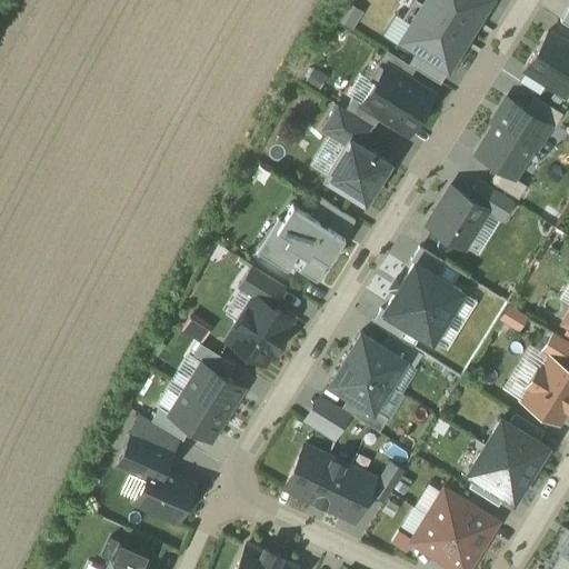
[(470,32),(418,0),(411,0),(401,18),(409,23),(400,38),(417,49),(443,66),(446,67),(461,42),(463,43),(470,32)]
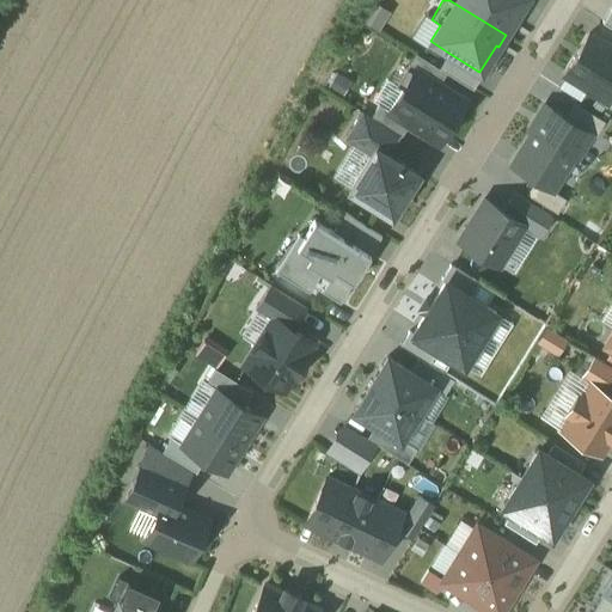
[(450,0),(506,35),(513,23),(512,22),(524,0),(450,0)]
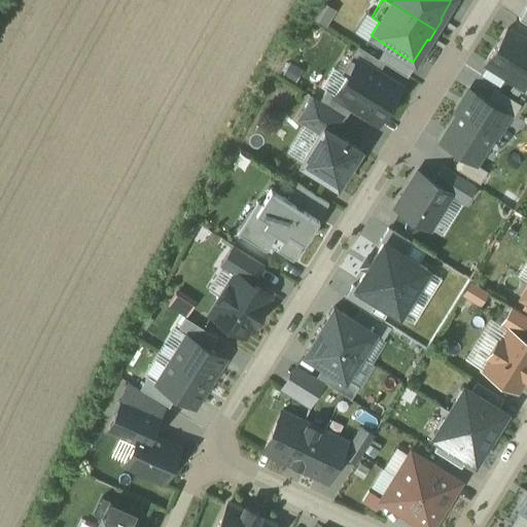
[(451,0),(441,19),(442,20),(454,0),(451,0)]
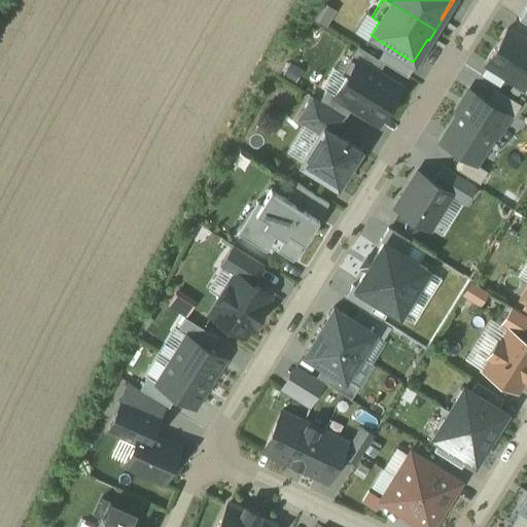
[(526,3),(518,19),(526,24),(526,3)]
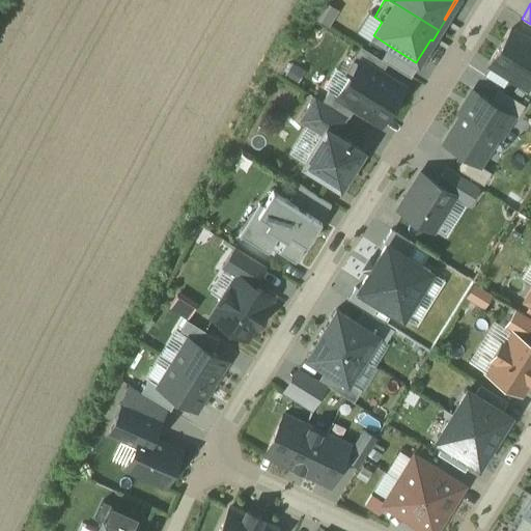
[(530,39),(510,27),(490,59),(521,79),(530,62),(530,39)]
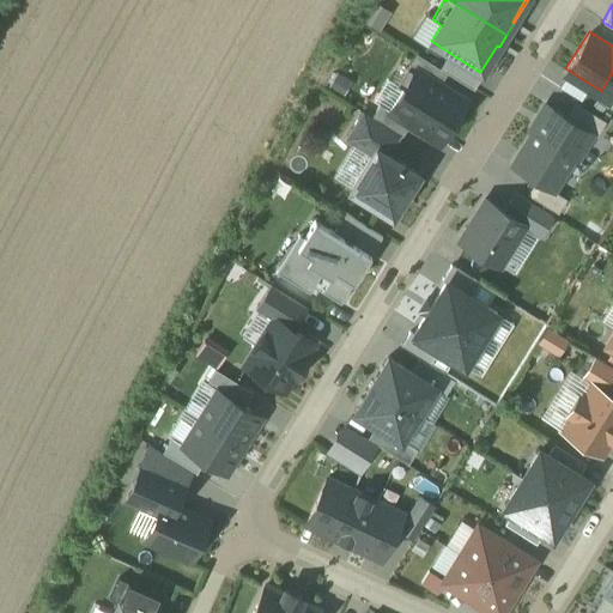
[(478,71),(468,84),(474,87),(499,47),(497,46),(480,72),(478,71)]
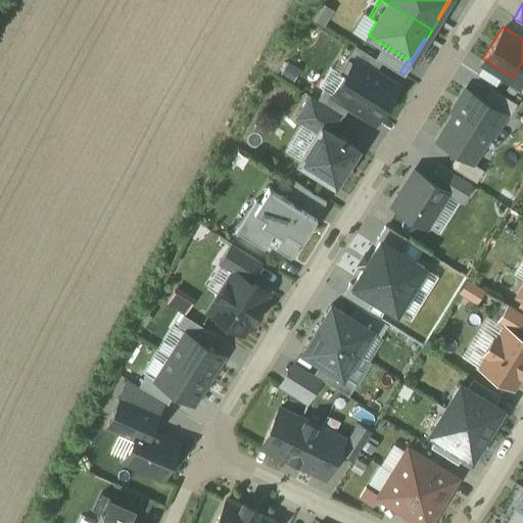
[(408,60),(383,45),(375,58),(381,62),(403,77),(405,75),(399,72),(408,60)]
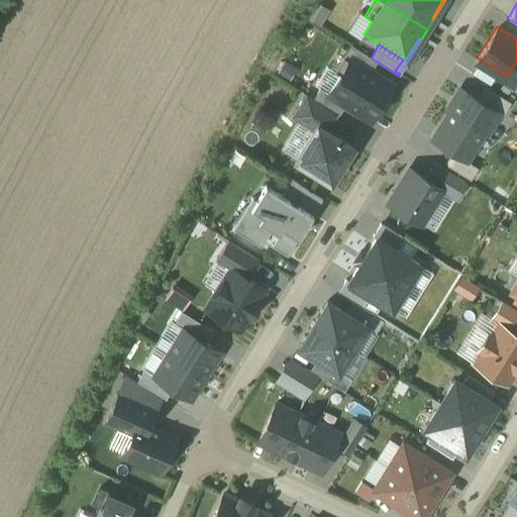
[(352,62),(359,52),(350,45),(344,56),(349,60),(352,62)]
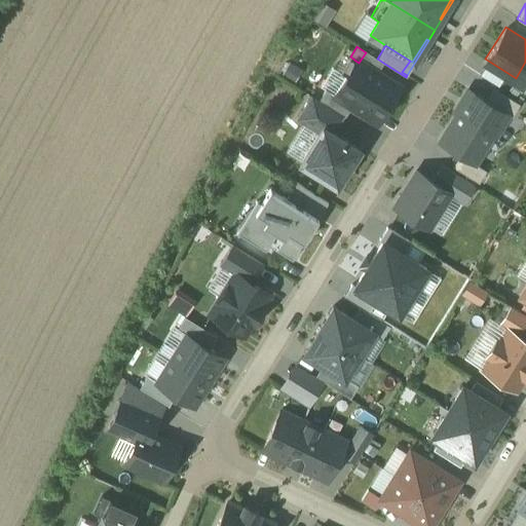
[(359,63),(376,73),(383,63),(377,59),(366,52),(359,63)]
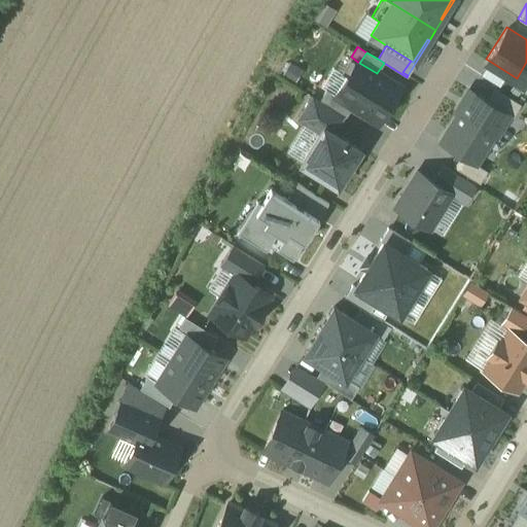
[(356,61),(351,57),(341,73),(346,76),(356,61)]
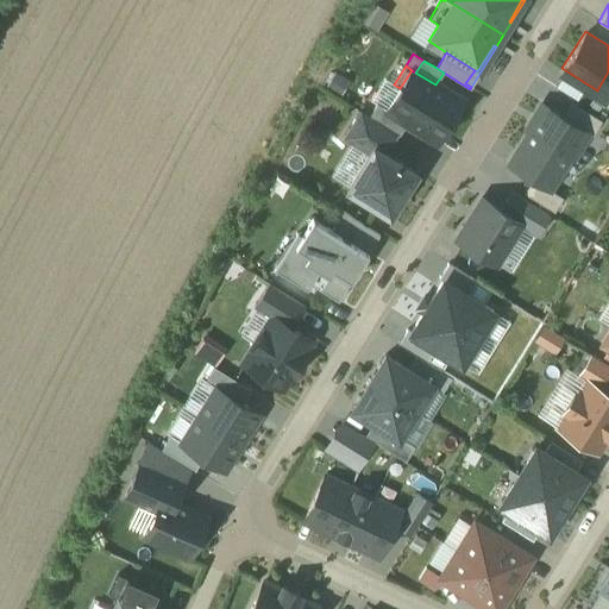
[(400,88),(387,111),(407,123),(437,142),(462,101),(435,85),(415,73),(412,70),(400,88)]
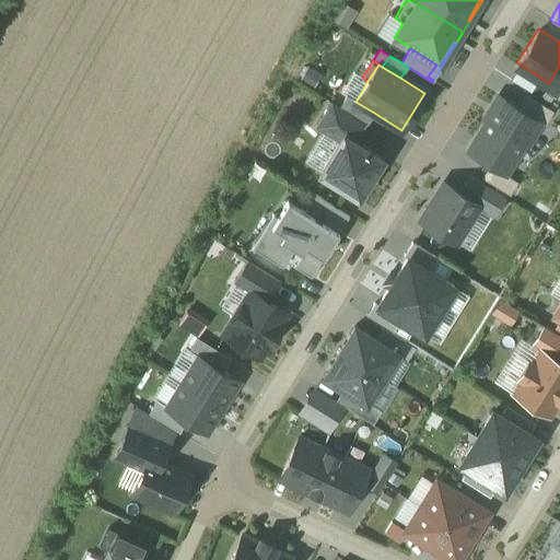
[(463,148),(510,176),(544,118),(499,90),(463,148)]
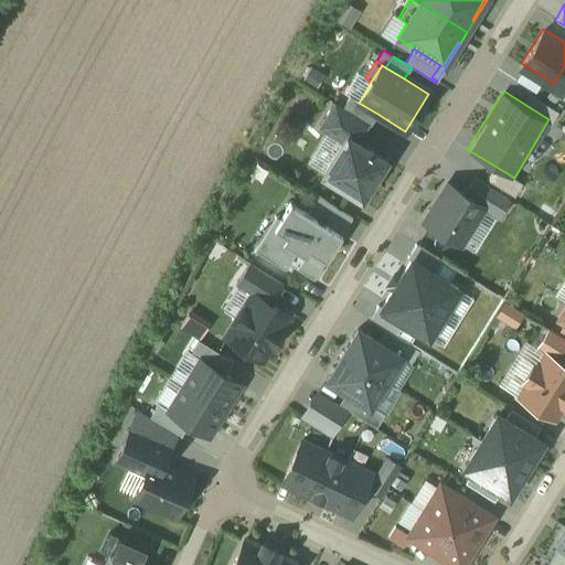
[(349,97),(341,108),(351,114),(359,103),(349,97)]
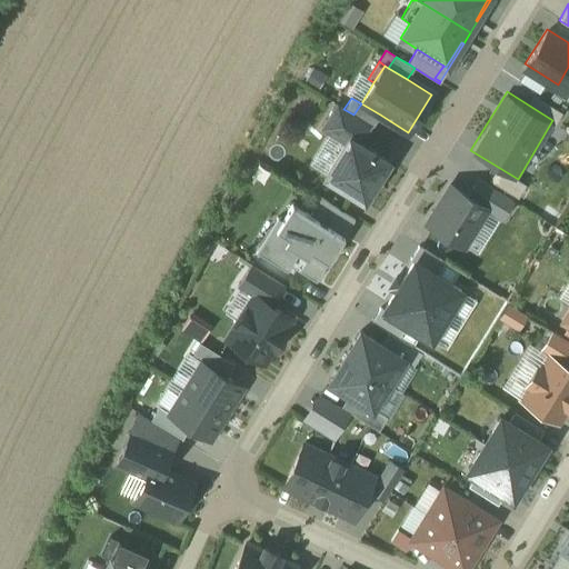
[(361,103),(353,115),(370,125),(372,127),(380,115),(361,103)]
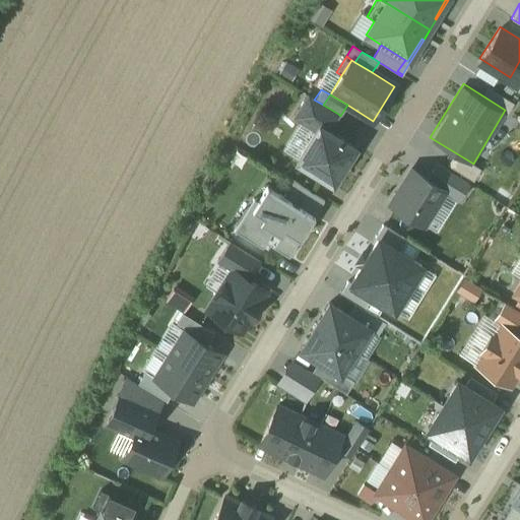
[(293,118),(314,131),(318,125),(328,131),(338,114),(323,105),(314,100),(308,95),(293,118)]
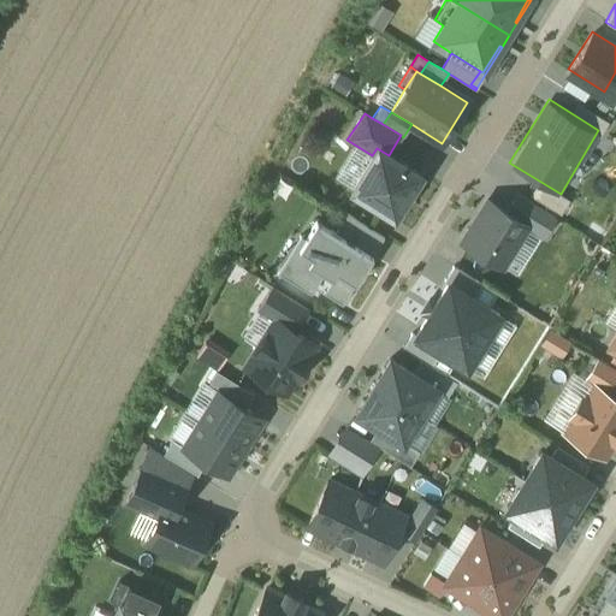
[(372,155),(349,193),(394,220),(421,176),(389,155),(377,148),(372,155)]
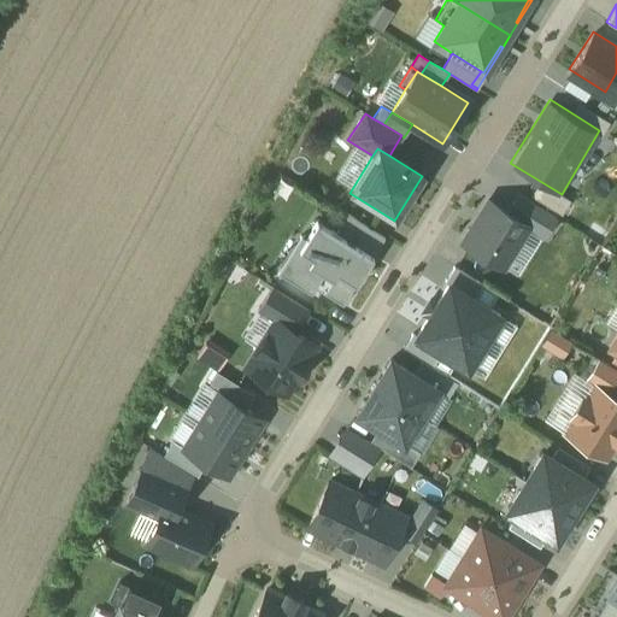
[(497,183),(460,241),(503,265),(524,225),(546,238),(558,218),(497,183)]
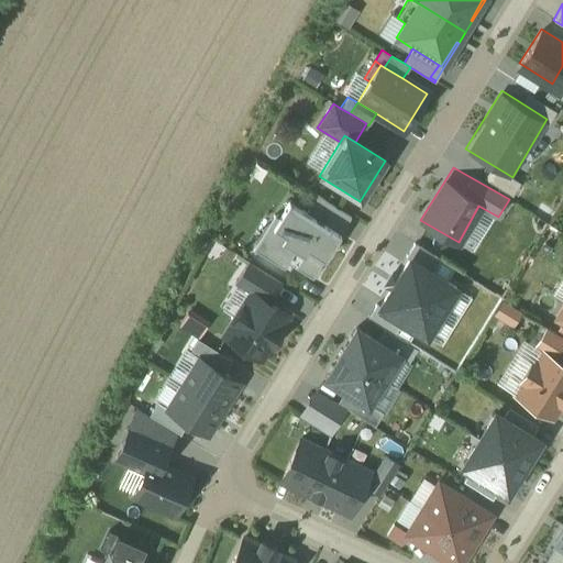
[(317,197),(306,213),(321,222),(332,206),(317,197)]
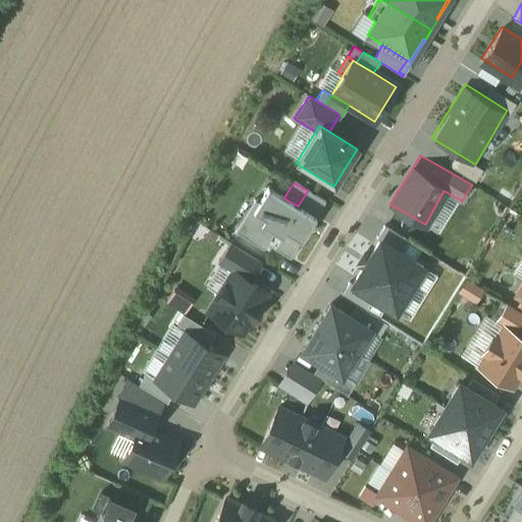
[(258,203),(267,209),(262,217),(263,218),(260,223),(273,231),(280,237),(282,238),(285,232),(300,241),(302,239),(295,235),(308,213),(298,206),(283,198),(267,188),(258,203)]
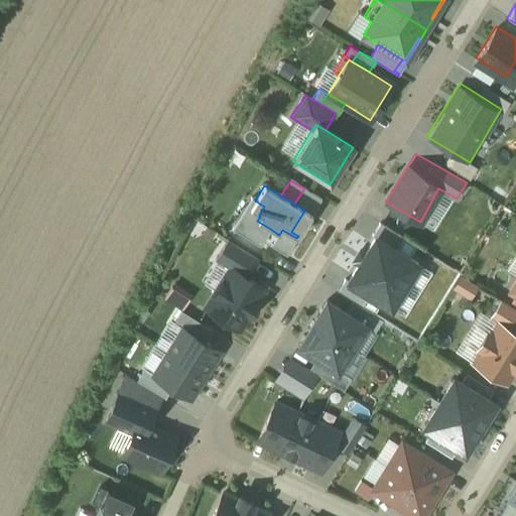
[(304,188),(294,204),(304,211),(311,215),(321,199),(304,188)]
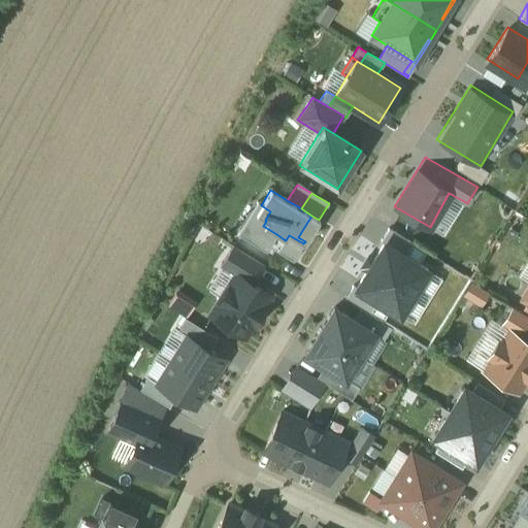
[(236,234),(244,239),(256,222),(262,226),(265,220),(255,213),(261,205),(257,202),(236,234)]
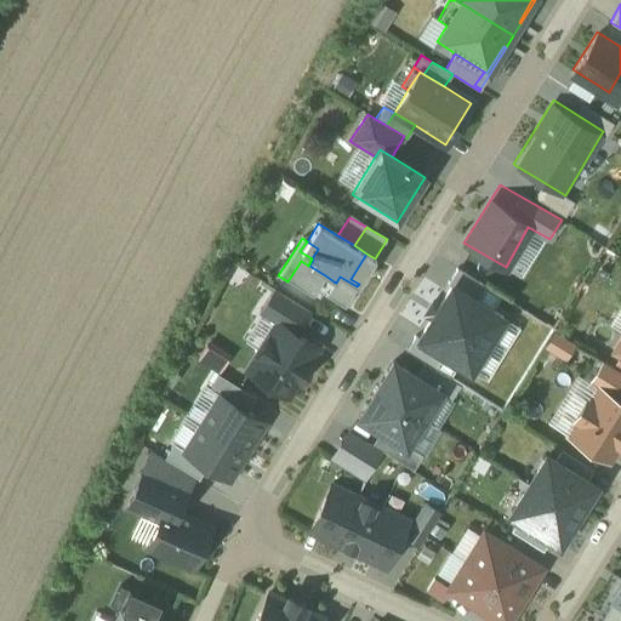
[(318,249),(307,241),(300,251),(312,258),(318,249)]
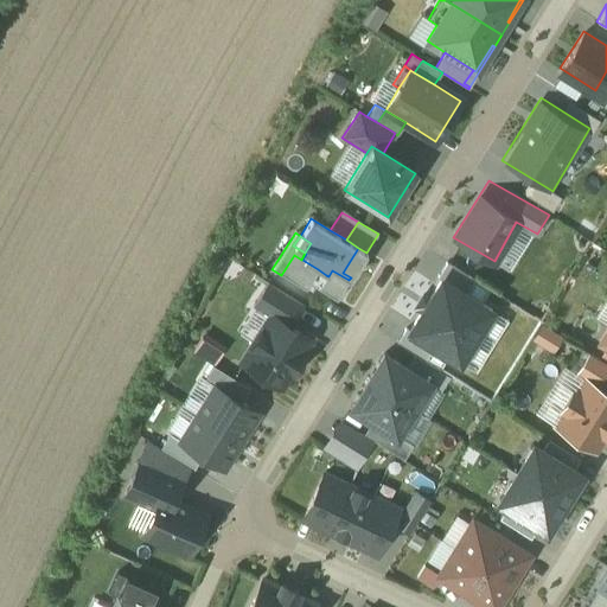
[(366,253),(358,248),(343,273),(351,278),(366,253)]
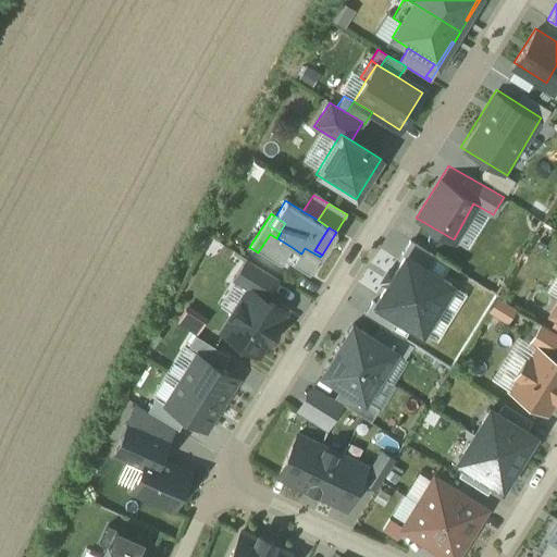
[(281,265),(292,247),(277,238),(281,233),(280,232),(276,238),(270,234),(258,252),(281,265)]
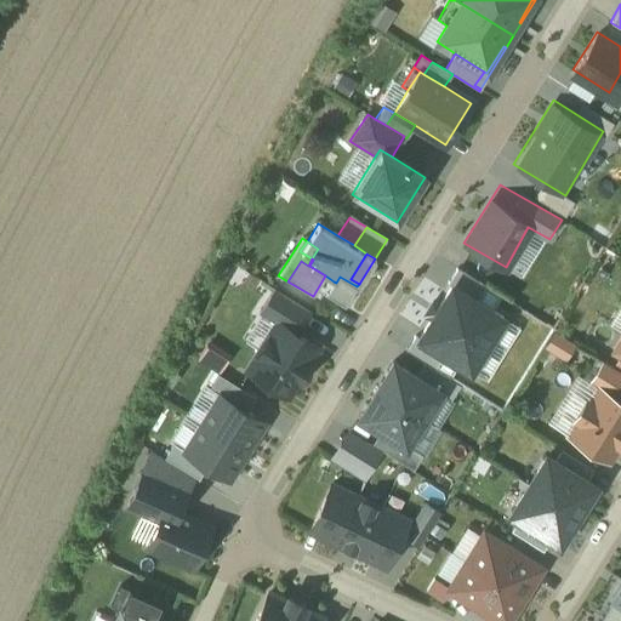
[(357,286),(340,277),(336,283),(334,281),(325,295),(345,307),(357,286)]
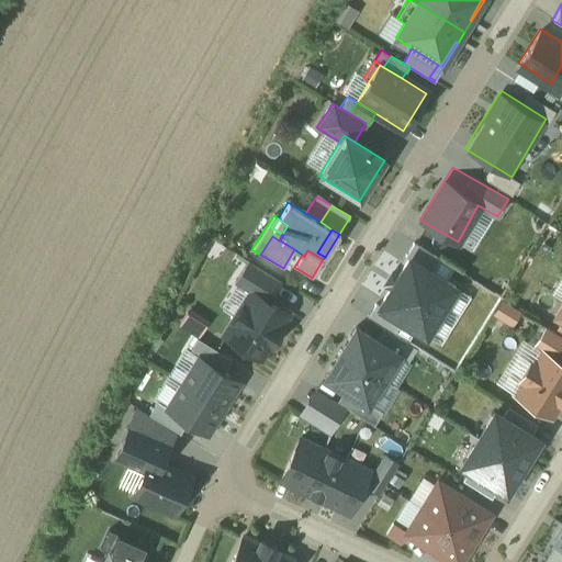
[(251,292),(263,300),(267,294),(271,298),(281,282),(248,262),(234,283),(236,284),(250,293),(251,292)]
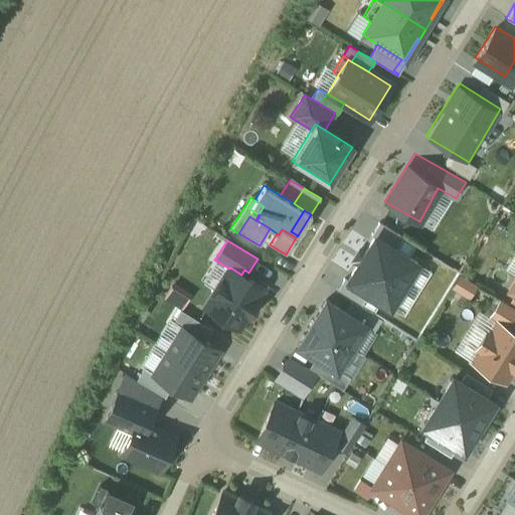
[(358,259),(393,281),(405,262),(369,240),(358,259)]
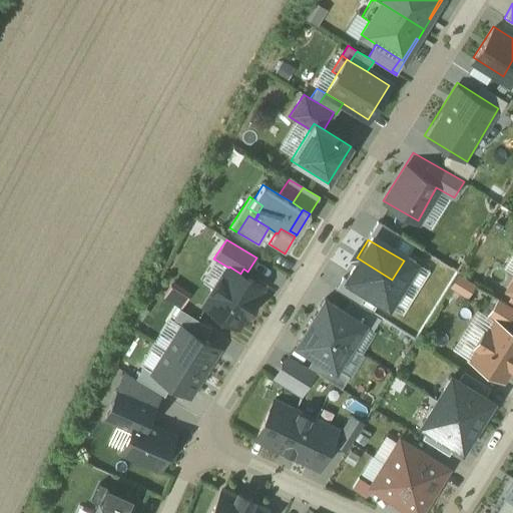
[(381,298),(392,280),(357,258),(346,276),(381,298)]
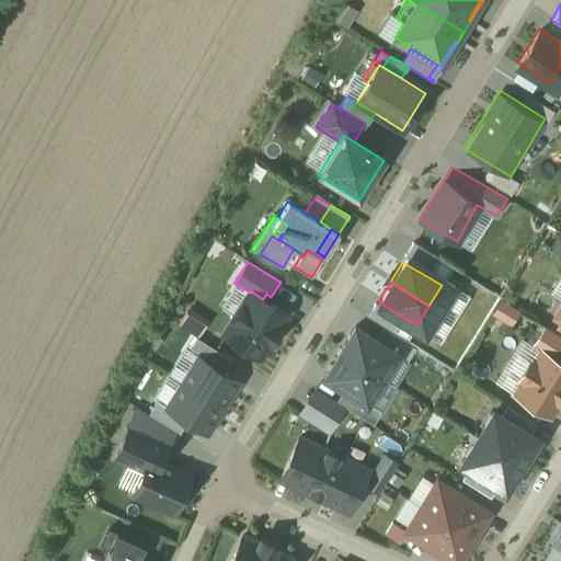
[(250,293),(236,284),(221,309),(235,318),(250,293)]
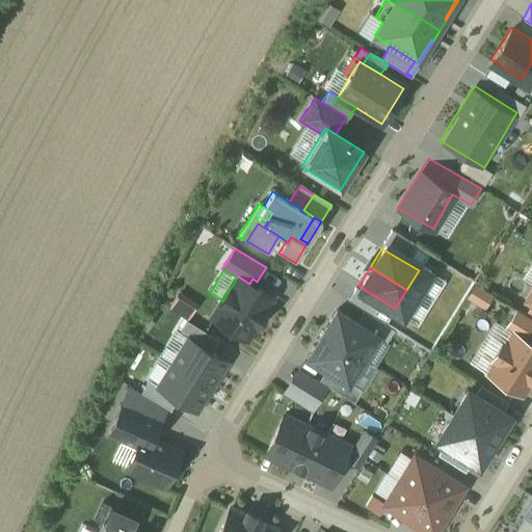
[(222,301),(213,317),(246,339),(255,325),(256,325),(264,312),(263,312),(271,298),(249,284),(238,276),(237,277),(222,301)]
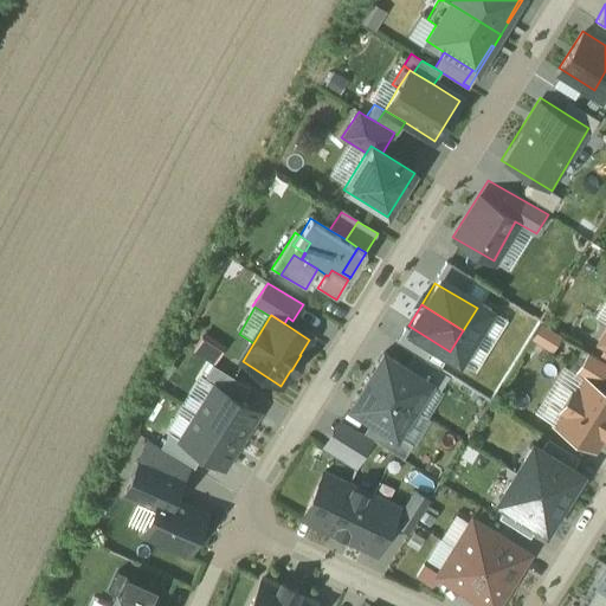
[(204,356),(211,343),(201,337),(194,349),(204,356)]
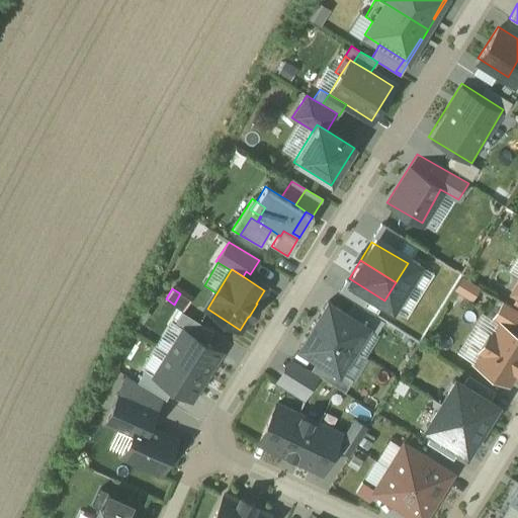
[(174,305),(183,310),(189,299),(180,293),(174,305)]
